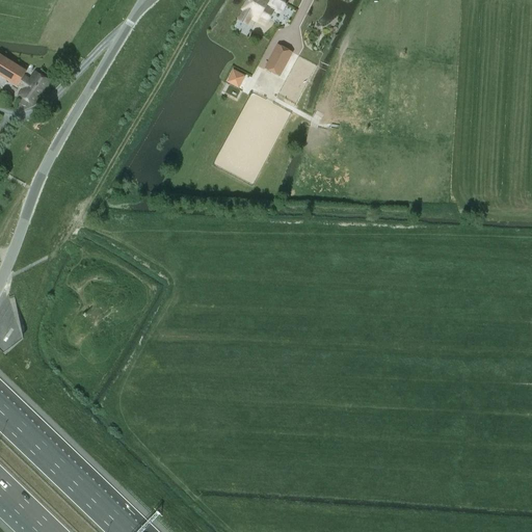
[(249,0),(239,20),(251,27),(256,21),(265,26),(276,6),(284,10),(289,0),(249,0)]
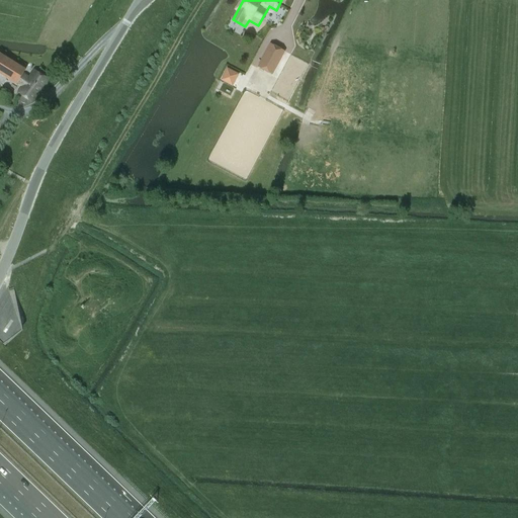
[(285,52),(270,45),(258,67),(273,74),(285,52)]
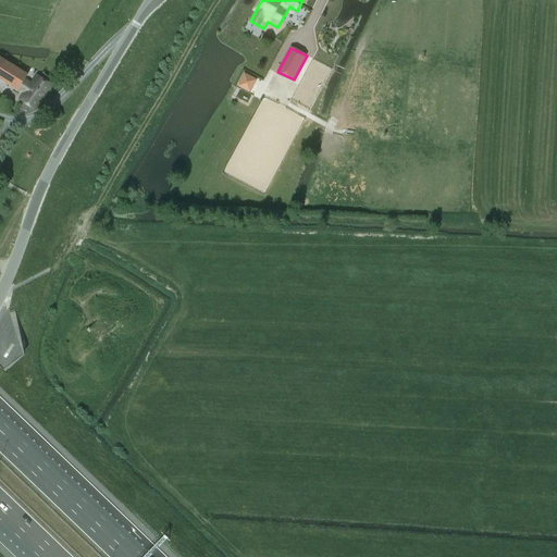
[(0,78),(17,90),(19,89),(26,77),(28,75),(0,57),(0,78)]
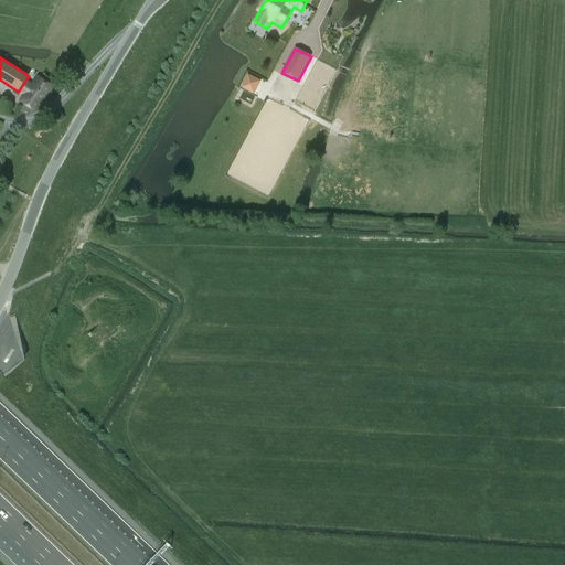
[(33,83),(27,78),(19,91),(25,94),(20,100),(35,112),(35,110),(52,86),(38,76),(33,83)]
